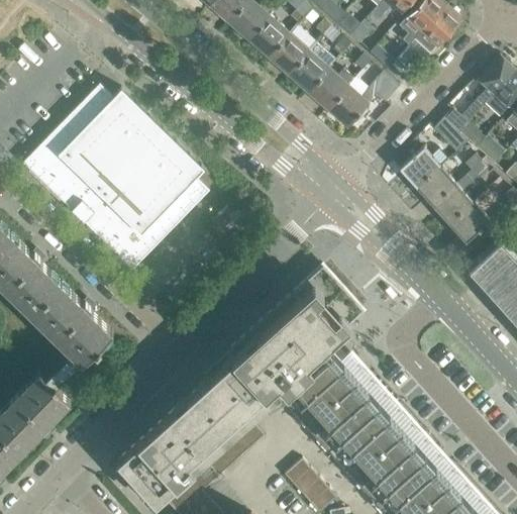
[(212,0),(209,4),(228,21),(246,0),(212,0)]
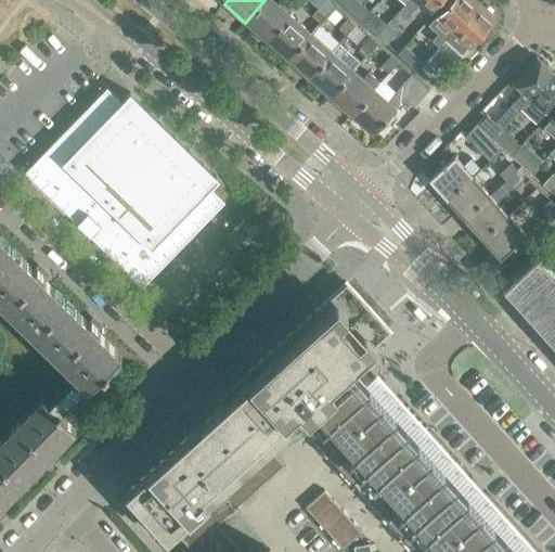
[(288,16),(270,0),(265,0),(245,23),(267,41),(288,16)]
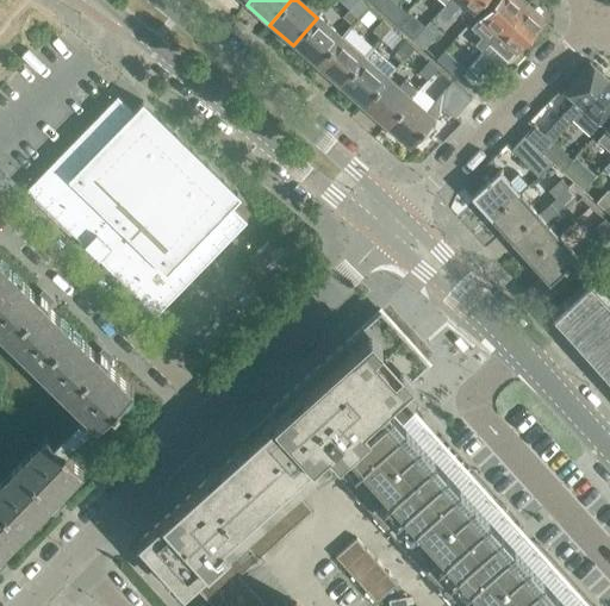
[(386,0),(366,0),(379,11),(387,1),(386,0)]
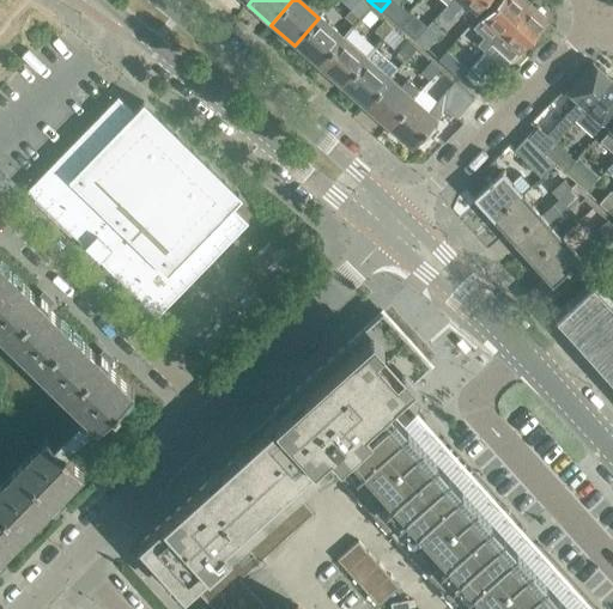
[(453,0),(448,7),(438,17),(448,25),(466,5),(475,13),(487,0),(453,0)]
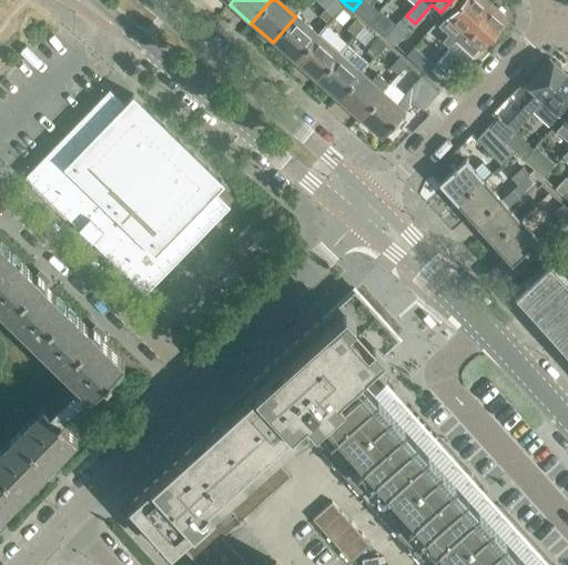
[(449,50),(455,43),(488,7),(480,0),(463,0),(438,29),(448,38),(443,44),(449,50)]
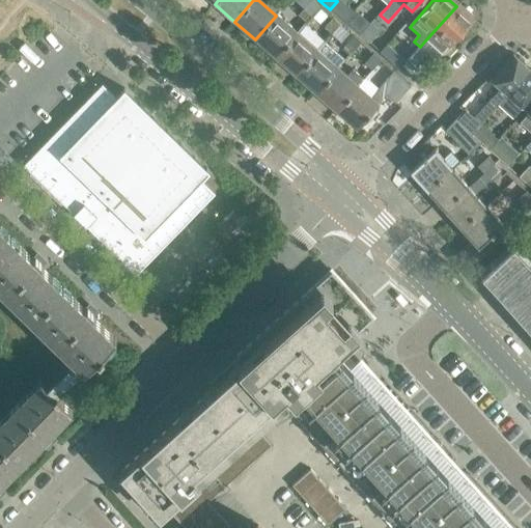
[(304,11),(311,18),(319,7),(312,1),(304,11)]
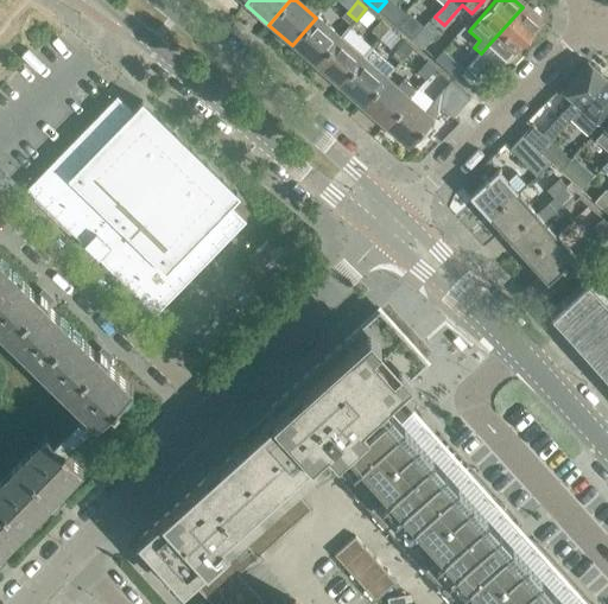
[(386,1),(378,11),(396,26),(404,17),(386,1)]
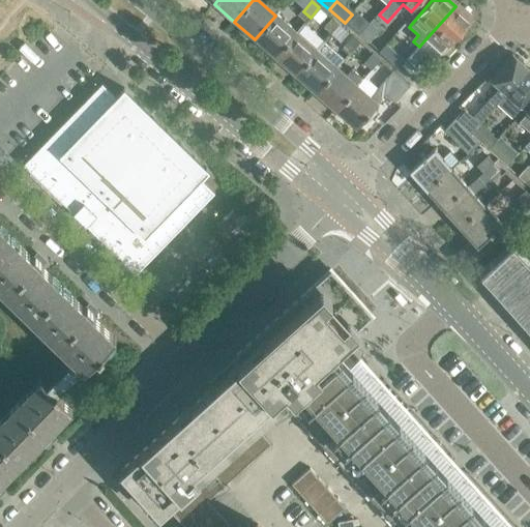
[(465,44),(457,36),(471,20),(470,19),(472,17),(465,10),(463,12),(455,6),(424,40),(447,62),(465,44)]
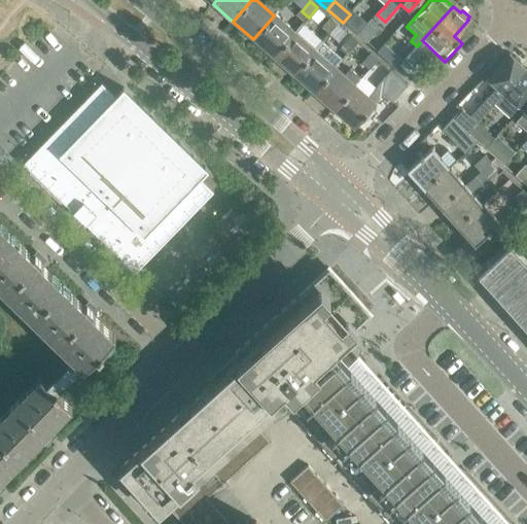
[(343,23),(357,36),(365,28),(350,14),(343,23)]
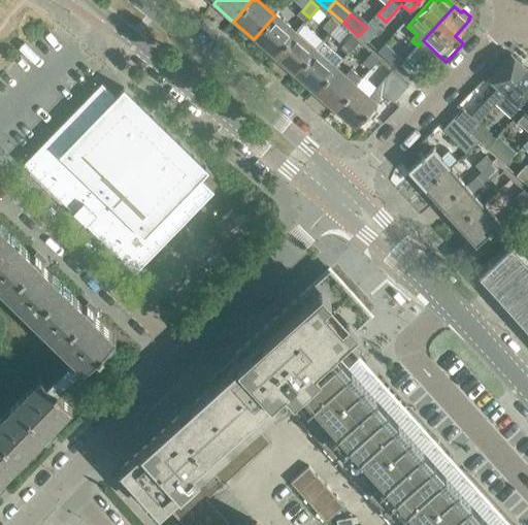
[(295,33),(274,15),(254,39),(273,58),(295,33)]
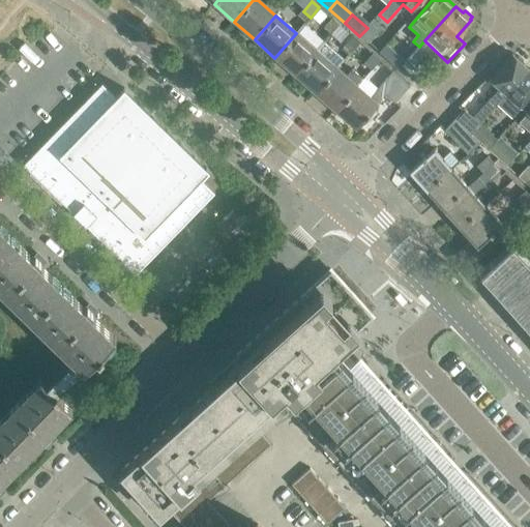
[(324,29),(330,35),(340,26),(332,20),(324,29)]
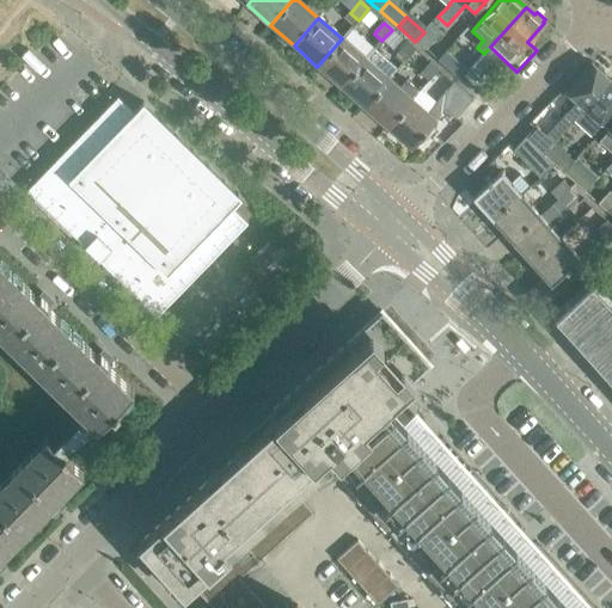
[(424,32),(415,42),(438,62),(444,56),(432,45),(441,36),(429,26),(424,32)]
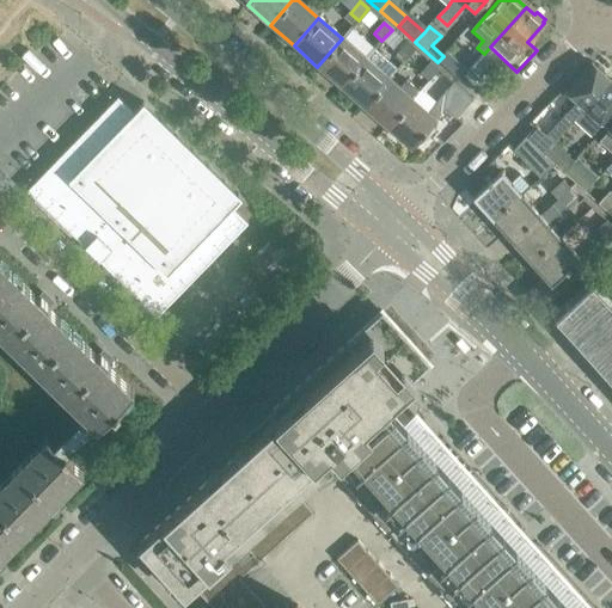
[(349,31),(342,38),(317,67),(341,87),(366,60),(372,51),(349,31)]
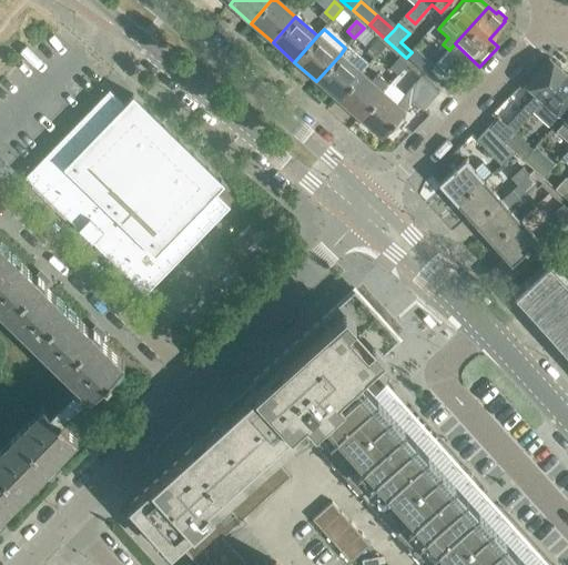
[(368,50),(376,57),(385,47),(377,40),(368,50)]
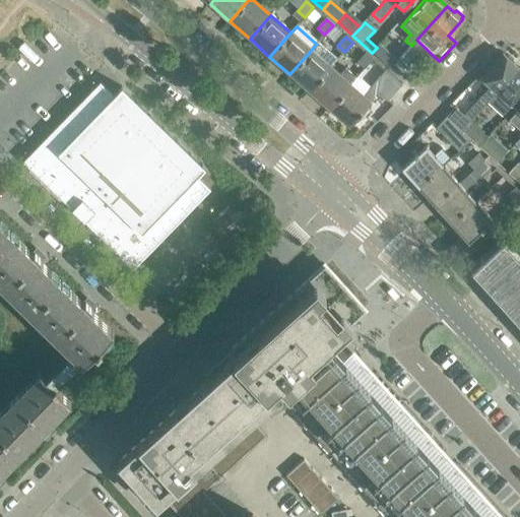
[(311,51),(289,74),(310,91),(330,68),(336,62),(316,44),(311,51)]
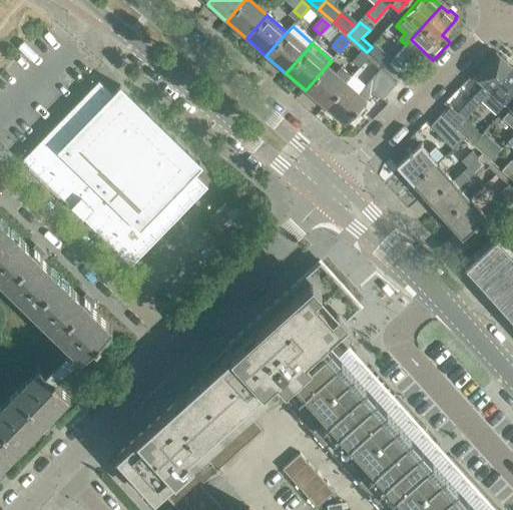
[(367,52),(385,68),(391,61),(374,45),(367,52)]
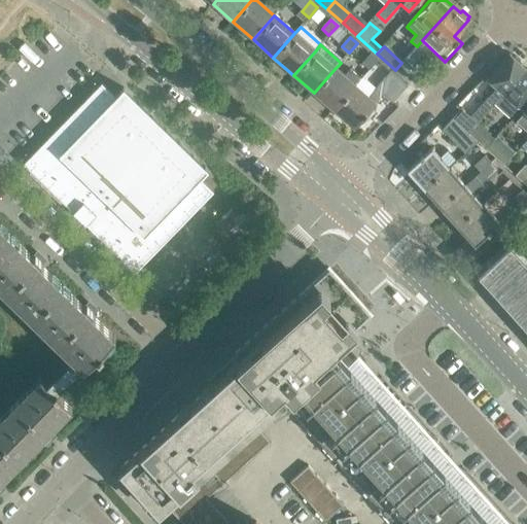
[(362,65),(369,71),(378,62),(371,56),(362,65)]
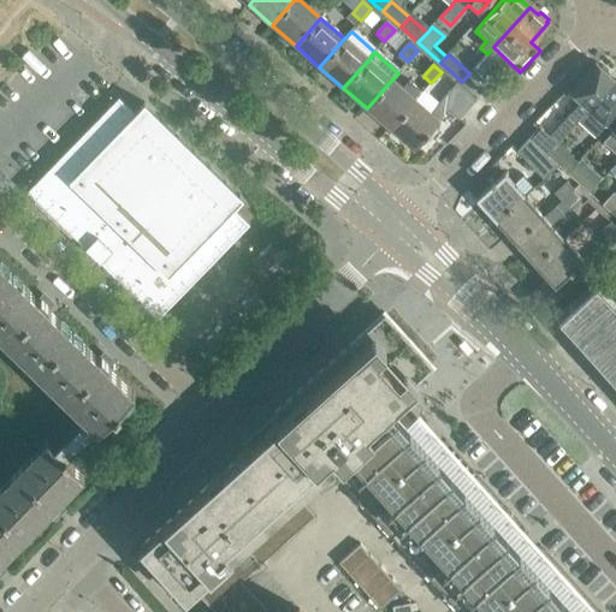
[(570,131),(578,124),(614,83),(608,77),(608,73),(602,69),(599,69),(597,66),(570,95),(580,105),(570,116),(555,134),(562,141),(570,131)]
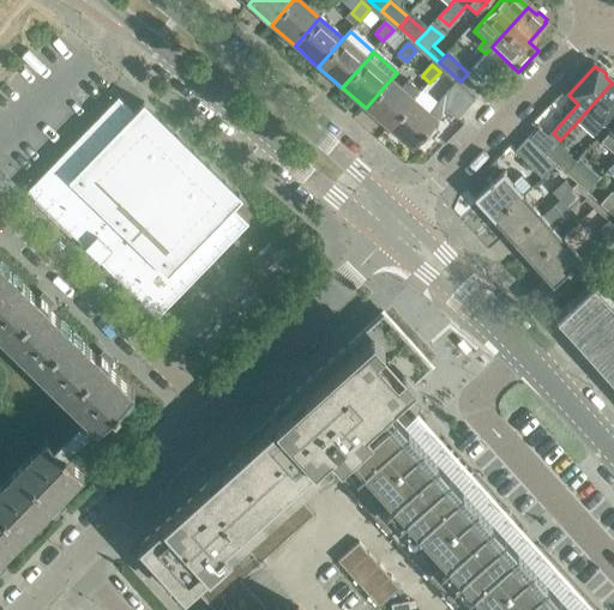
[(468,73),(461,82),(485,102),(495,90),(471,70),(468,73)]
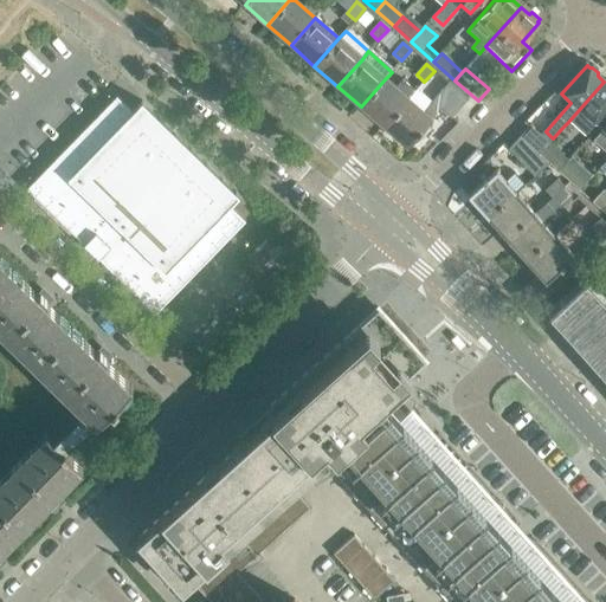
[(361,107),(384,127),(408,99),(413,94),(400,82),(395,88),(385,79),(361,107)]
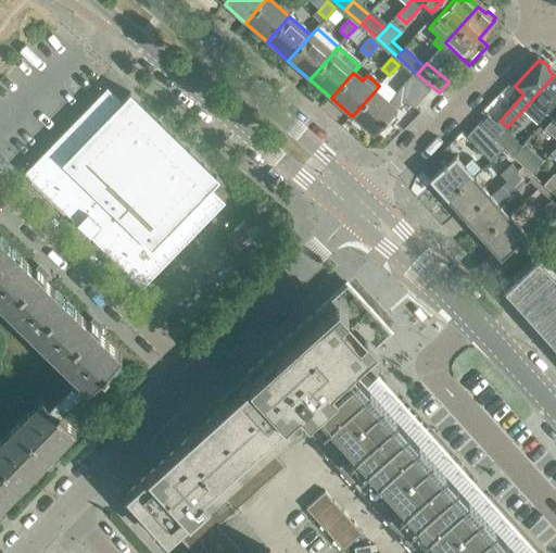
[(555,76),(554,75),(521,112),(536,126),(555,104),(555,76)]
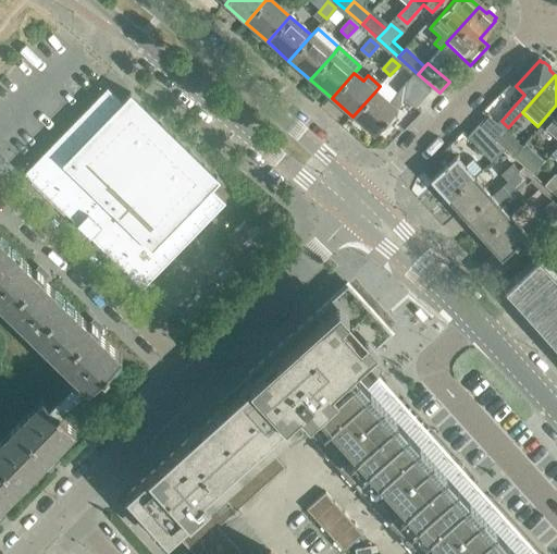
[(412,77),(390,103),(397,111),(405,101),(415,110),(430,93),(412,77)]
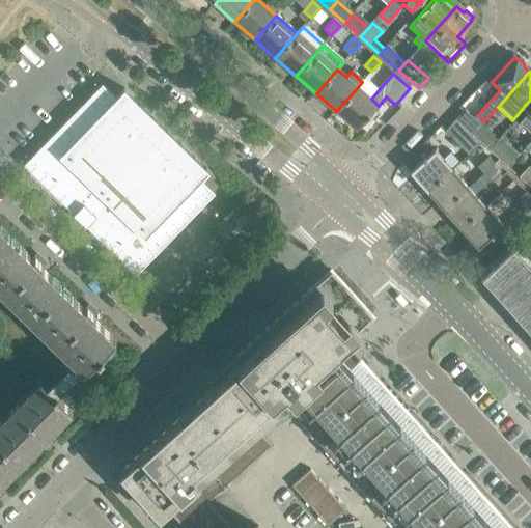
[(85,227),(136,277),(215,196),(201,183),(210,173),(206,170),(205,171),(127,94),(128,94),(124,91),(116,100),(102,86),(23,167),(75,217),(76,215),(87,225),(85,227)]
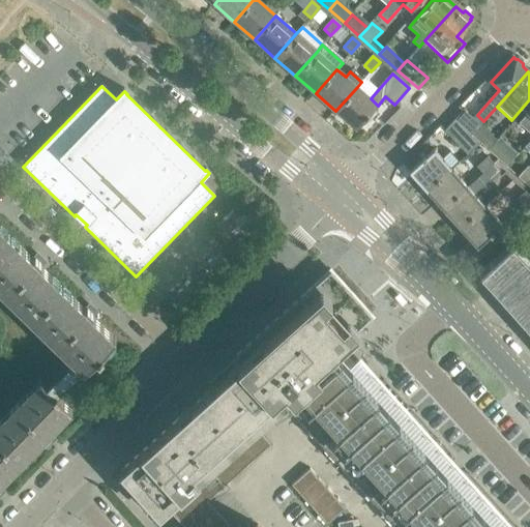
[(371,98),(357,87),(335,111),(356,129),(365,119),(370,123),(378,114),(374,111),(378,106),(371,98)]
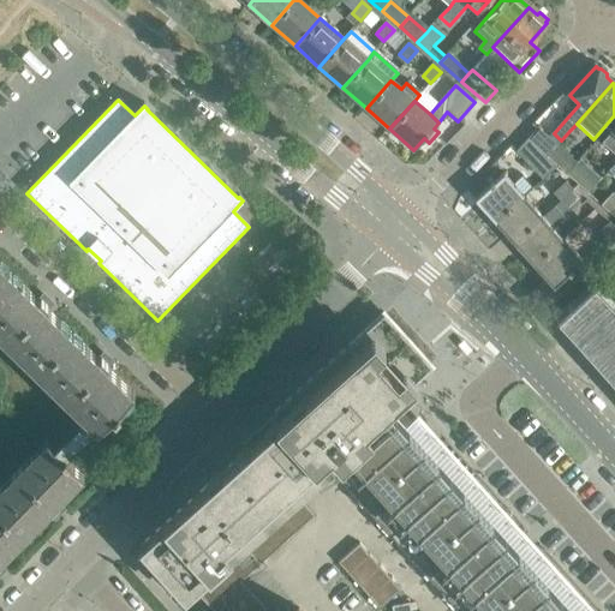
[(545,156),(561,141),(554,133),(549,139),(538,129),(527,141),(545,156)]
